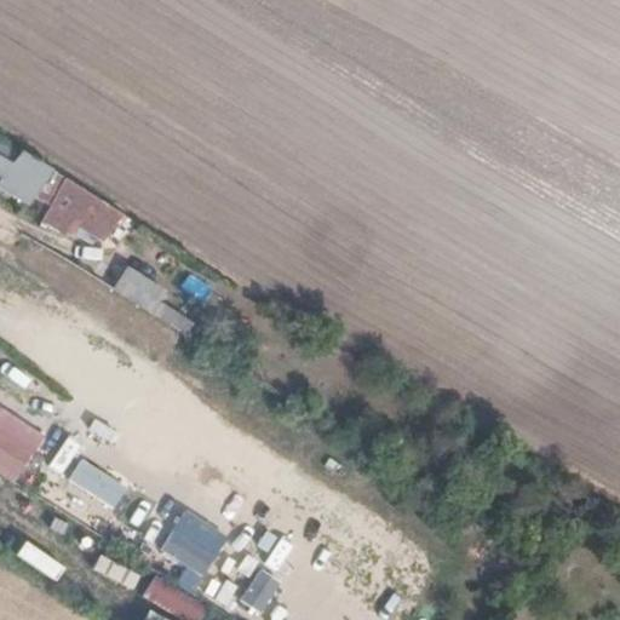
[(50,167),(0,136),(0,182),(28,201),(40,183),(50,167)]
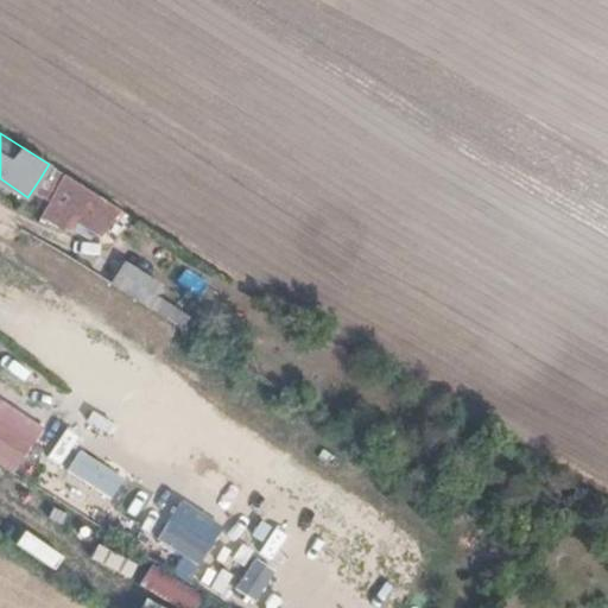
[(54,188),(63,173),(49,164),(39,179),(54,188)]
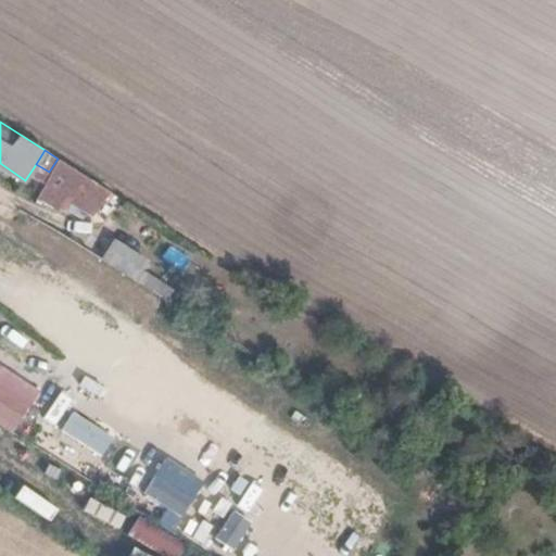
[(70,240),(104,187),(58,159),(49,172),(25,212),(70,240)]
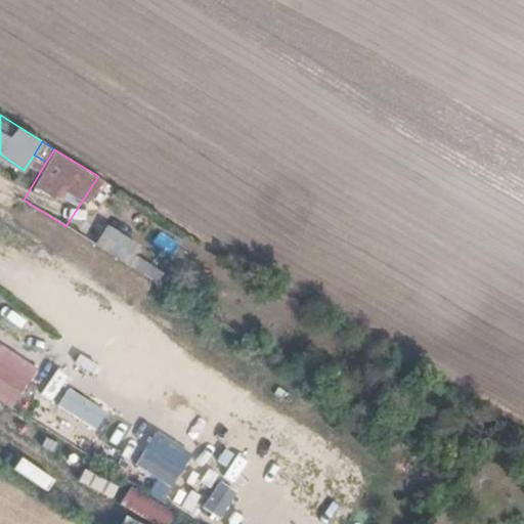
[(138,269),(149,247),(103,225),(92,248),(138,269)]
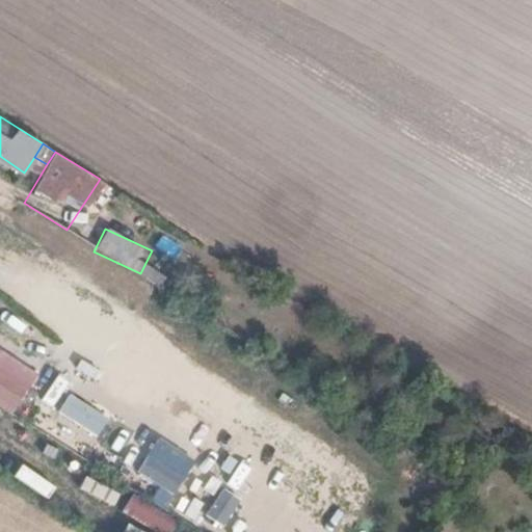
[(37,374),(0,349),(0,406),(11,414),(37,374)]
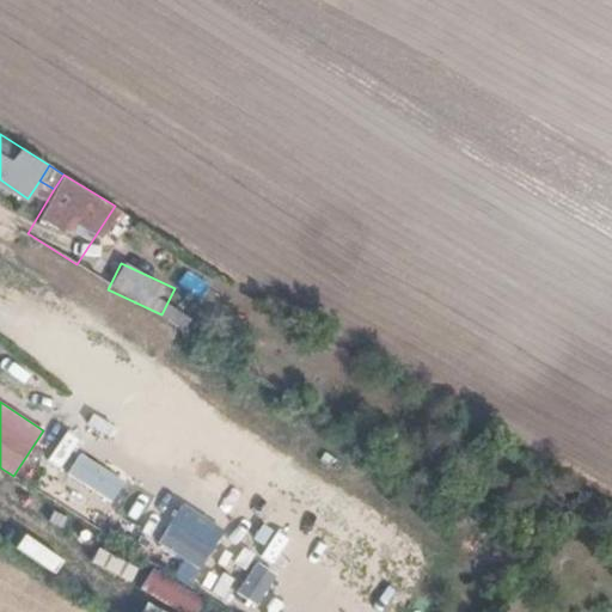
[(112,497),(124,471),(59,439),(47,465),(112,497)]
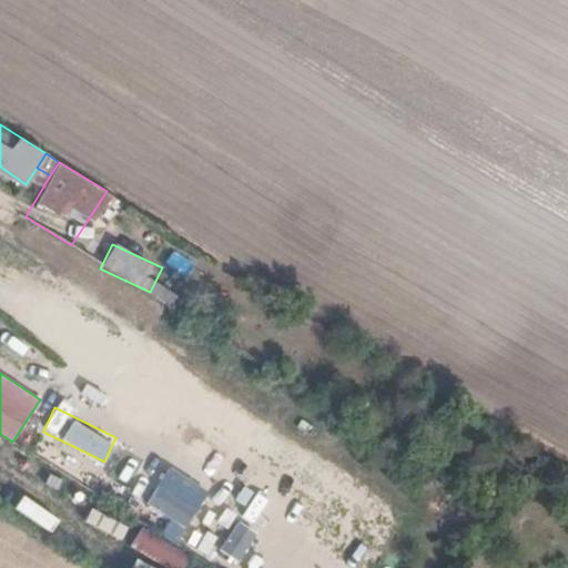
[(169,519),(160,531),(173,541),(206,493),(169,467),(144,503),(169,519)]
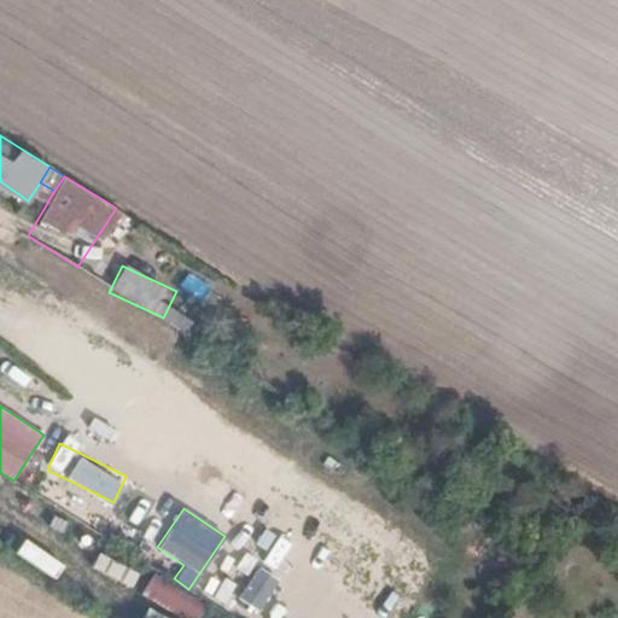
[(94,554),(88,567),(130,584),(135,571),(94,554)]
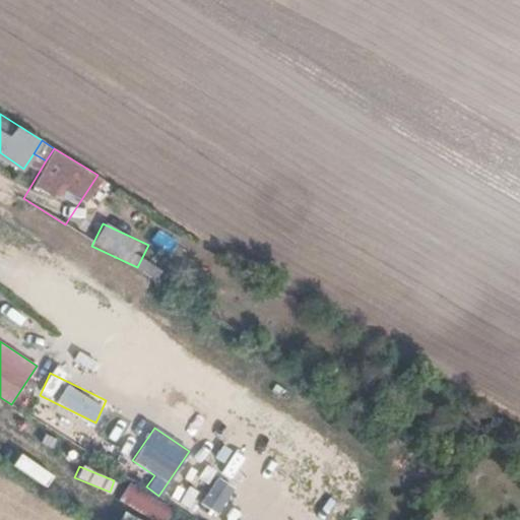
[(155,519),(165,519),(172,505),(125,483),(116,502),(155,519)]
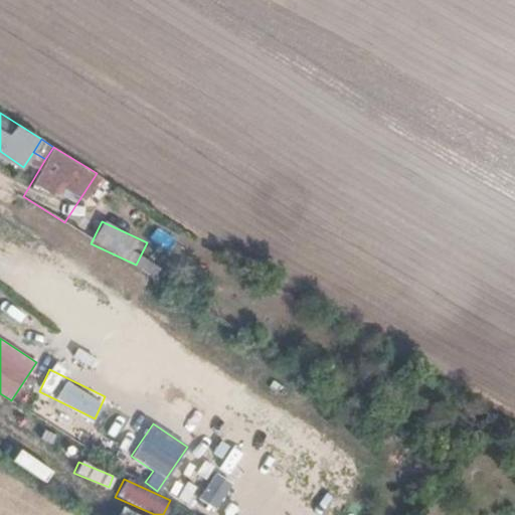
[(247,483),(227,511),(232,514),(240,514),(259,491),(247,483)]
